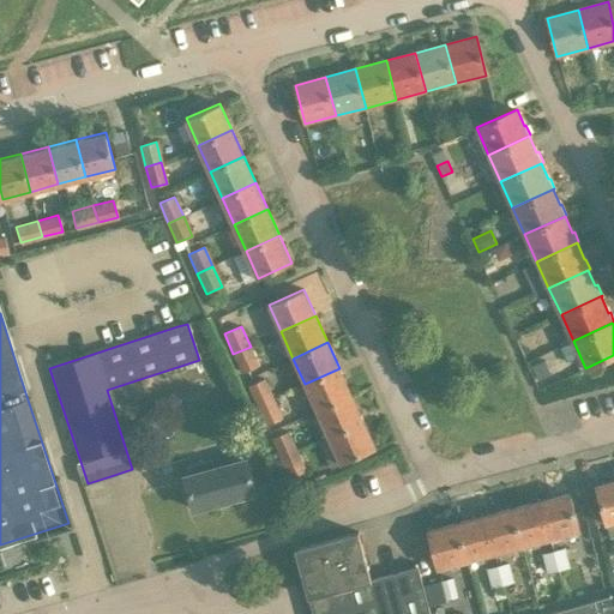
[(259,366),(251,347),(233,354),(242,373),(259,366)]
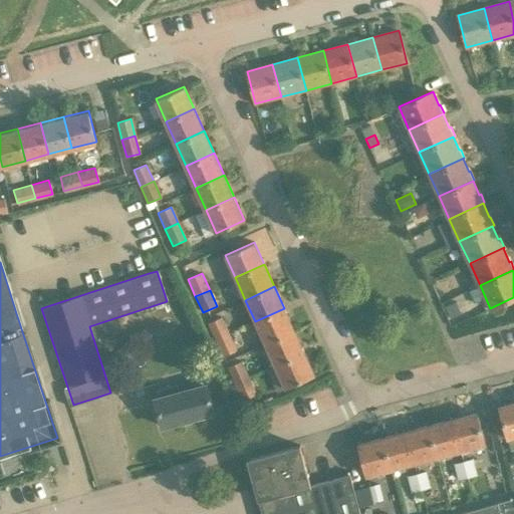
[(265,343),(294,330),(284,308),(255,321),(265,343)]
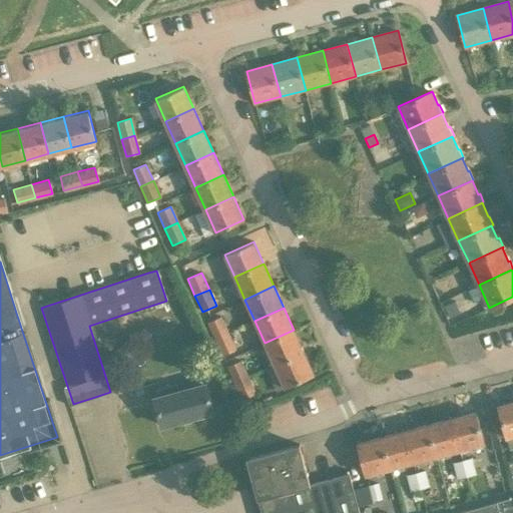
[(207,323),(215,340),(228,333),(221,317),(207,323)]
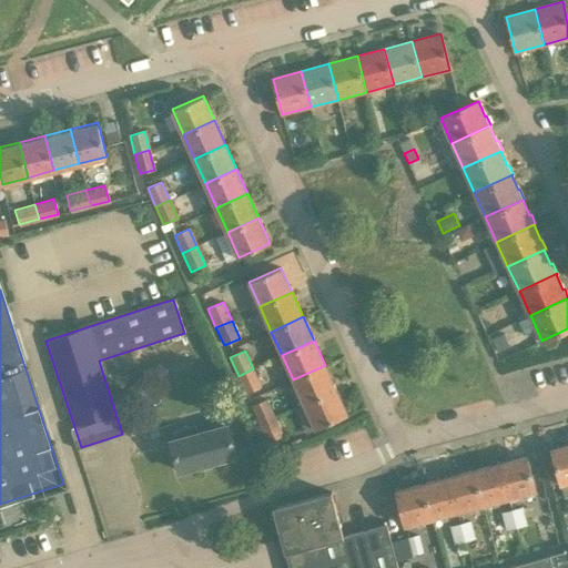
[(262,387),(257,377),(265,373),(262,365),(253,368),(239,376),(246,394),(262,387)]
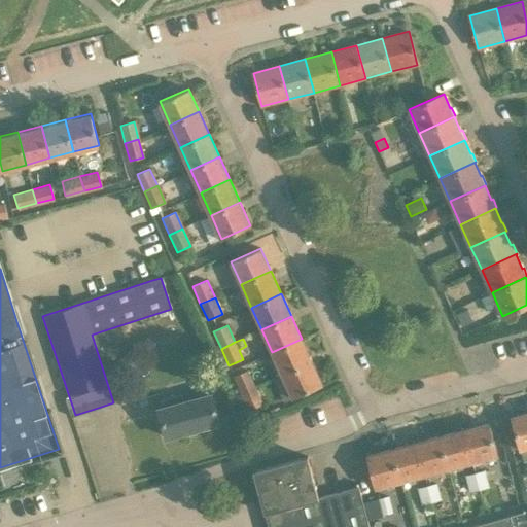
[(282,375),(312,361),(302,339),(272,352),(282,375)]
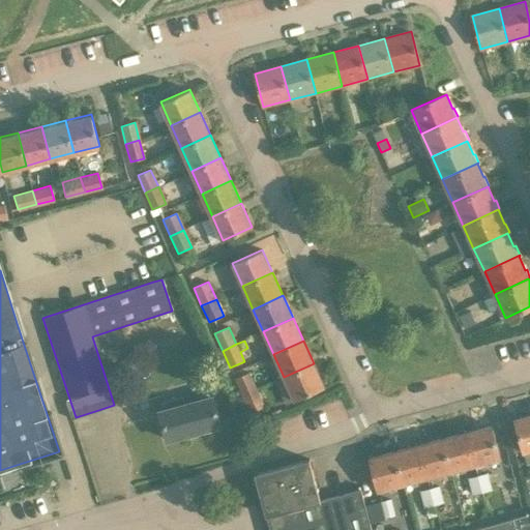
[(294,400),(324,387),(314,363),(284,377),(294,400)]
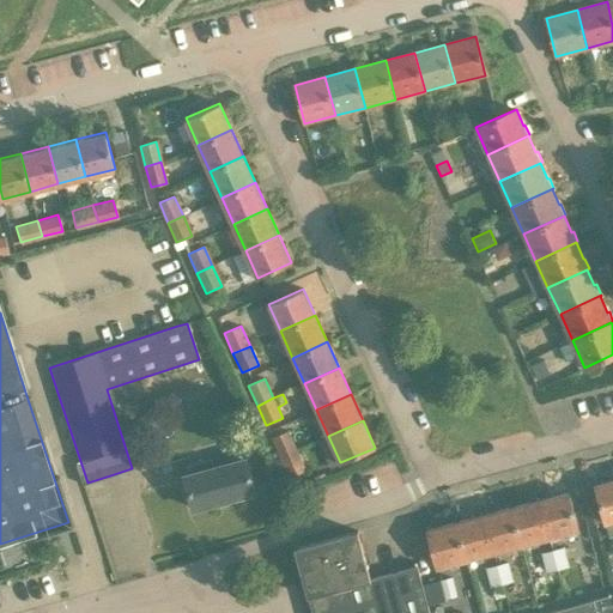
[(271,438),(280,459),(297,450),(289,430),(271,438)]
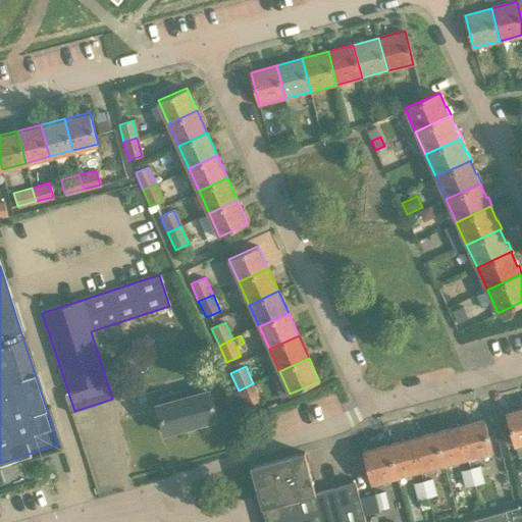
[(261,401),(253,383),(239,390),(246,407),(261,401)]
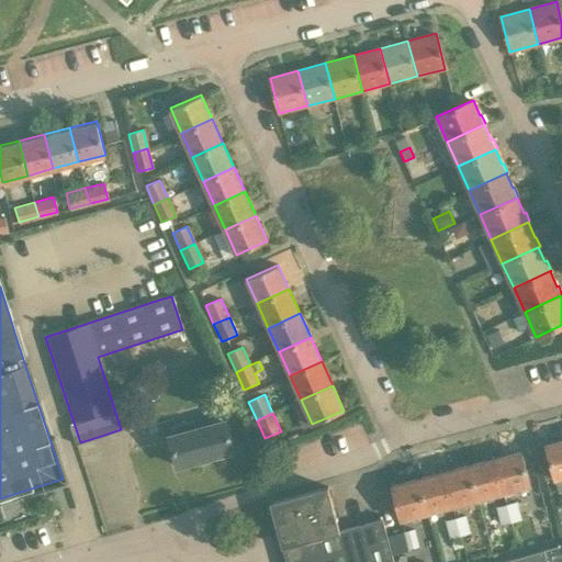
[(175,435),(169,437),(178,465),(234,450),(226,420),(197,429),(194,420),(176,425),(172,426),(175,435)]
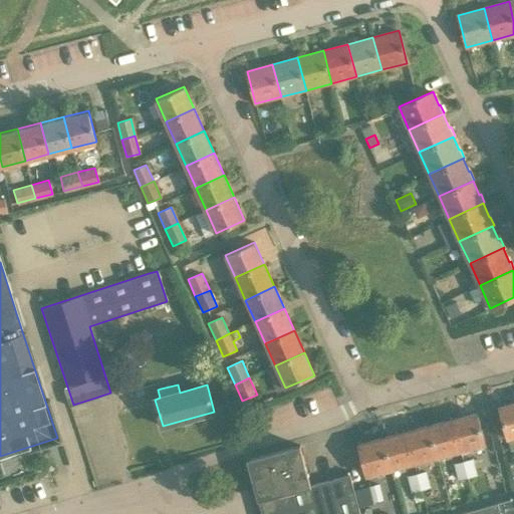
[(508,438),(513,435),(513,402),(499,407),(508,438)]
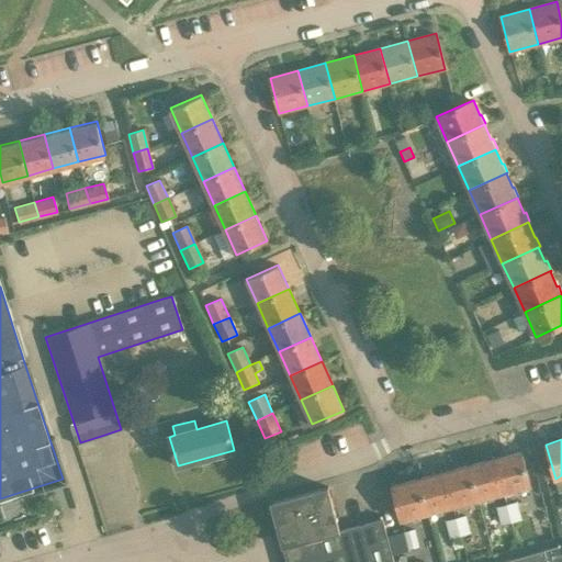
[(520,451),(495,458),(504,493),(530,486),(520,451)]
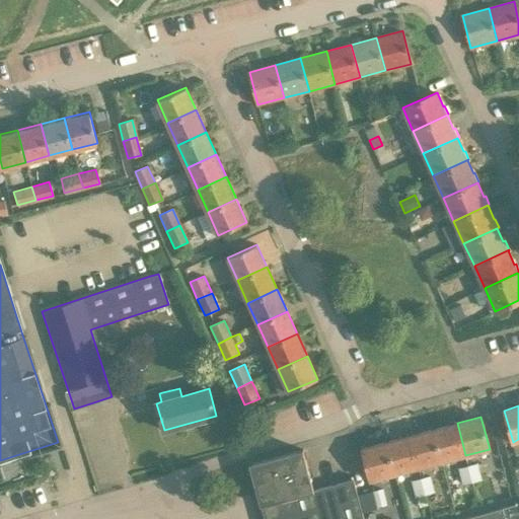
[(465,455),(457,423),(433,429),(442,461),(465,455)]
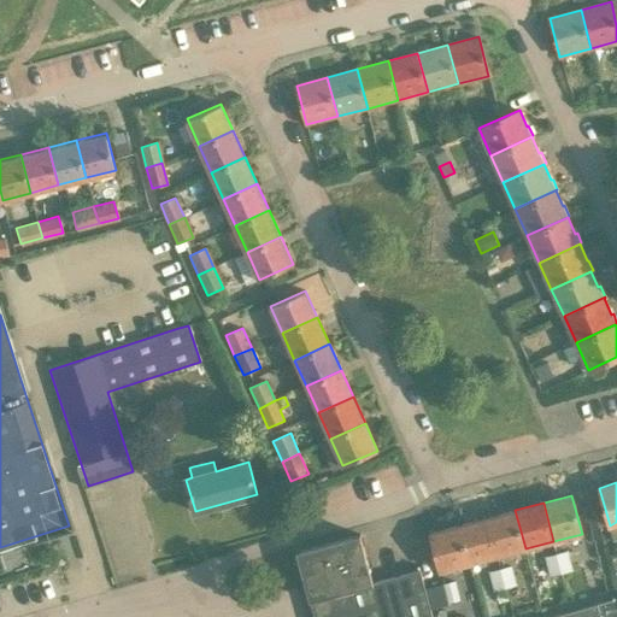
[(526,548),(515,510),(487,518),(498,556),(526,548)]
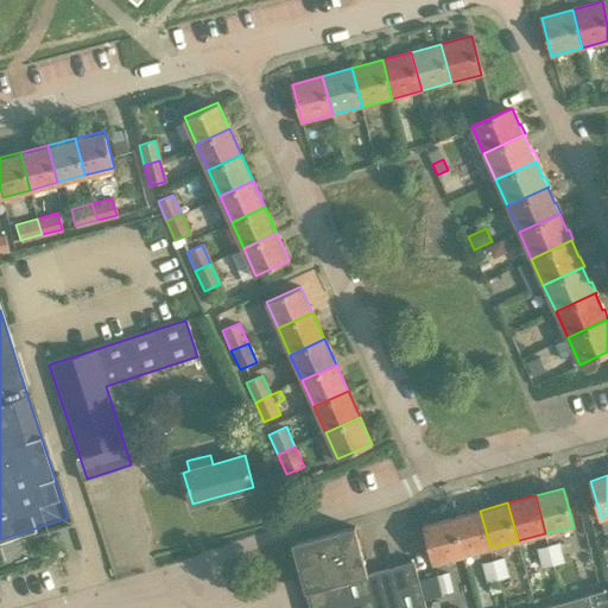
[(453,518),(462,555),(491,548),(480,511),(453,518)]
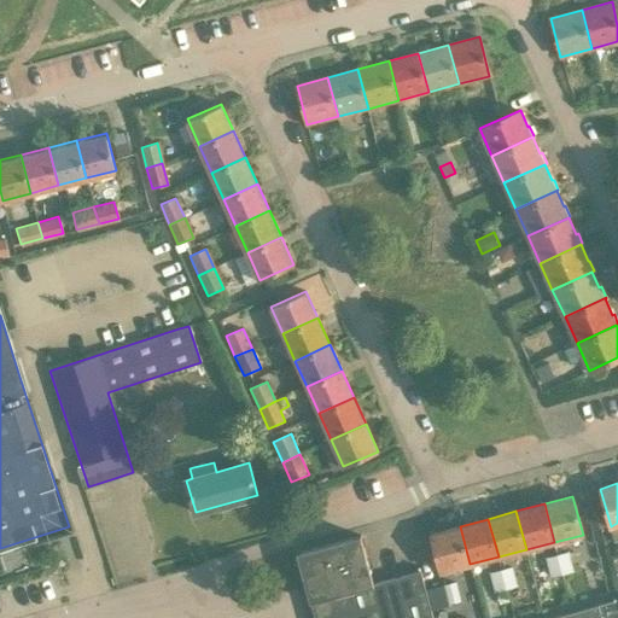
[(438,563),(441,572),(470,564),(460,526),(431,534),(438,563)]
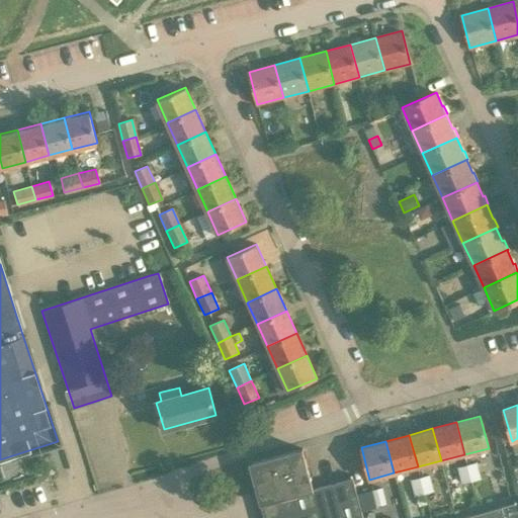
[(249,462),(263,517),(362,517),(353,480),(313,490),(301,448),(249,462)]
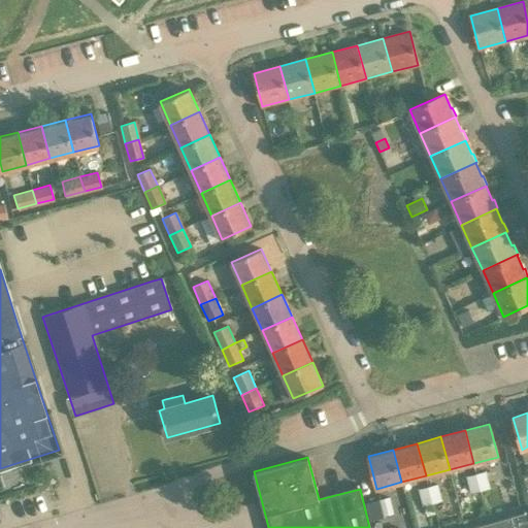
[(486,472),(475,475),(480,491),(490,488),(486,472)]
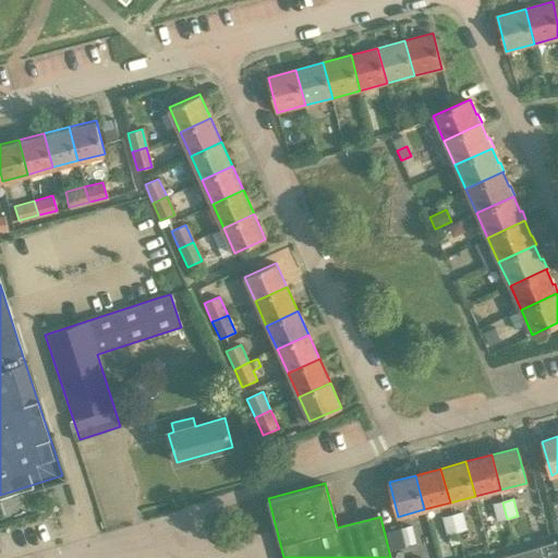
[(497,521),(507,519),(502,502),(493,505),(497,521)]
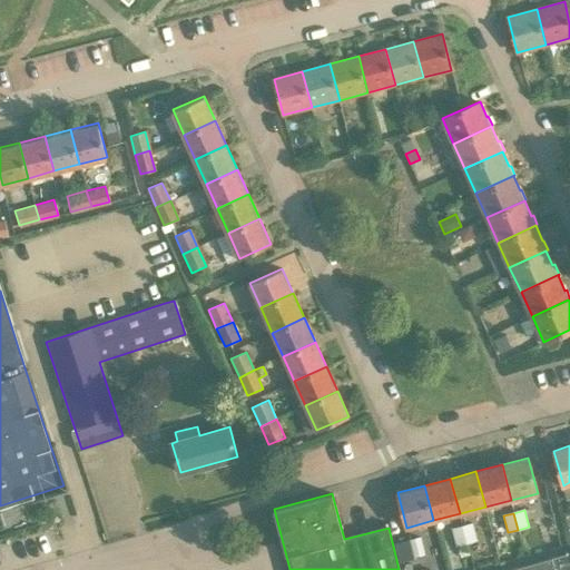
[(462,526),(467,542),(477,540),(472,523),(462,526)]
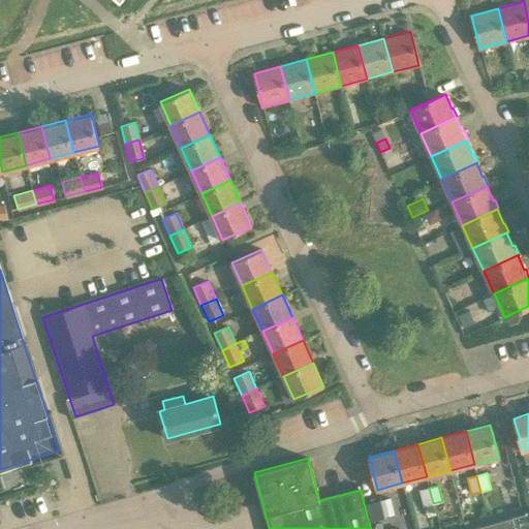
[(429,488),(419,491),(424,506),(433,503),(429,488)]
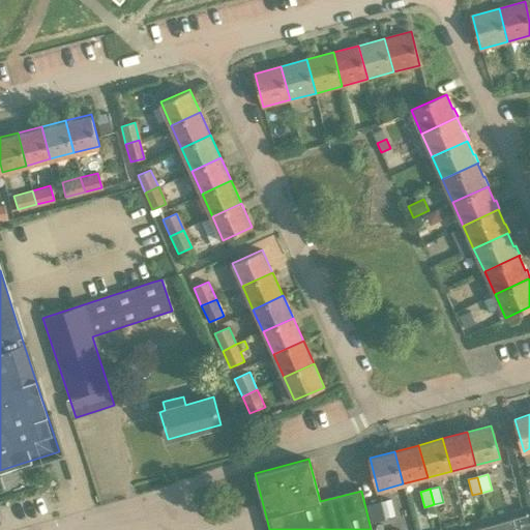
[(391,499),(380,502),(384,518),(395,514),(391,499)]
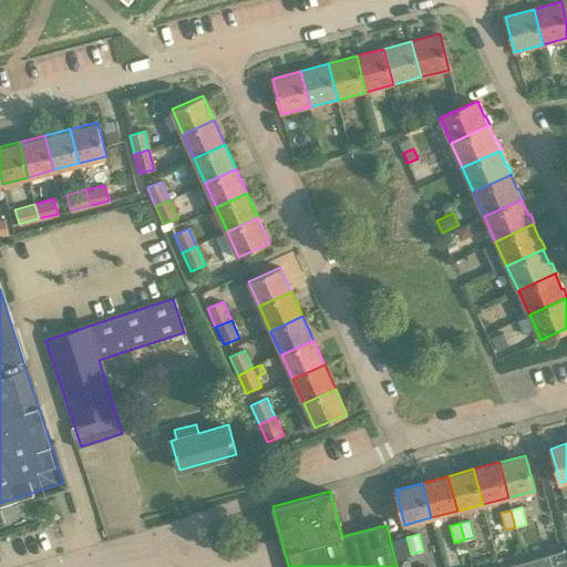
[(566,566),(566,549),(501,566),(566,566)]
